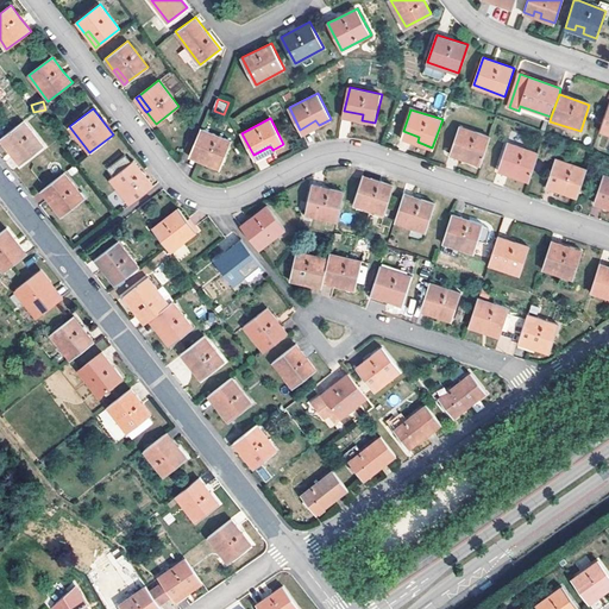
[(24,120),(0,138),(8,149),(11,146),(13,145),(25,159),(43,145),(24,120)]
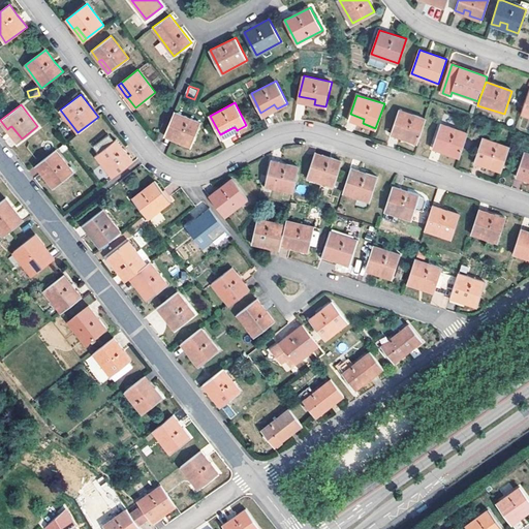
[(262,116),(277,109),(274,104),(260,113),(262,116)]
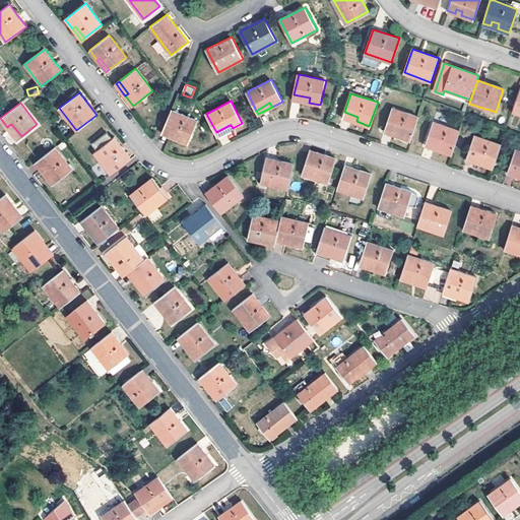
[(392,108),(386,126),(400,131),(399,134),(399,136),(410,140),(418,116),(392,108)]
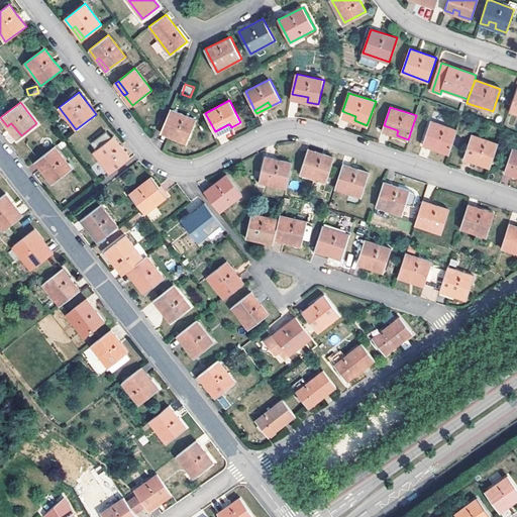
[(172,109),(164,128),(178,134),(177,136),(176,138),(187,143),(197,120),(172,109)]
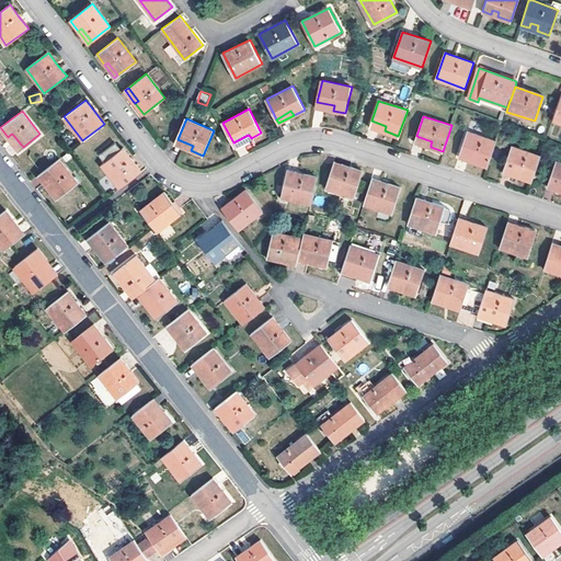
[(386,126),(371,121),(369,126),(385,130),(386,126)]
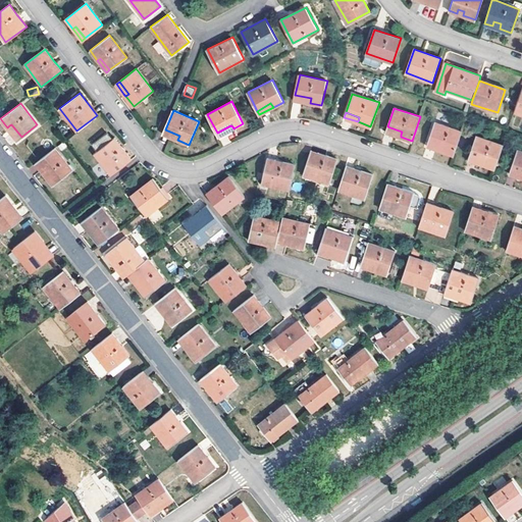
[(435,122),(427,146),(435,149),(436,144),(444,147),(442,151),(454,155),(462,131),(435,122)]
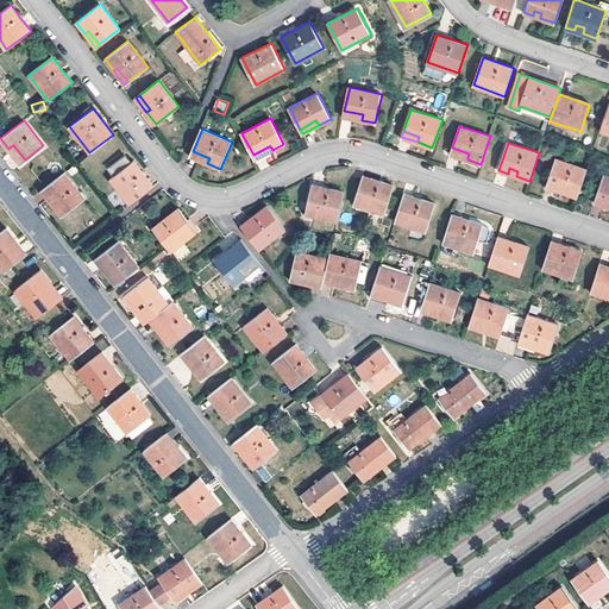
[(11,146),(8,149),(20,163),(25,159),(13,145),(11,146)]
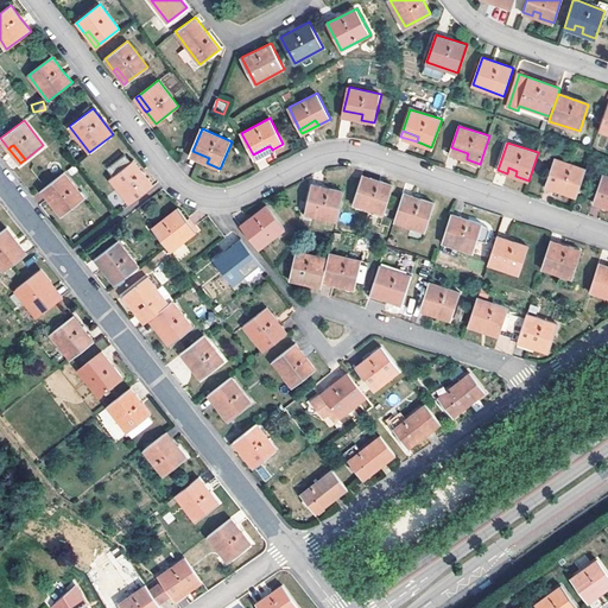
[(253,154),(255,159),(272,150),(271,147),(268,146),(253,154)]
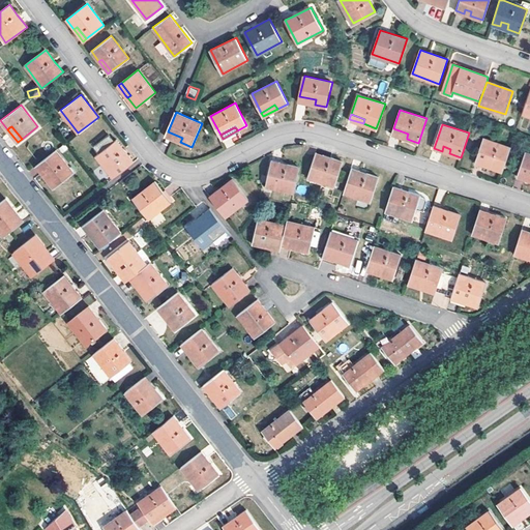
[(408,134),(393,128),(391,134),(407,139),(407,137),(408,134)]
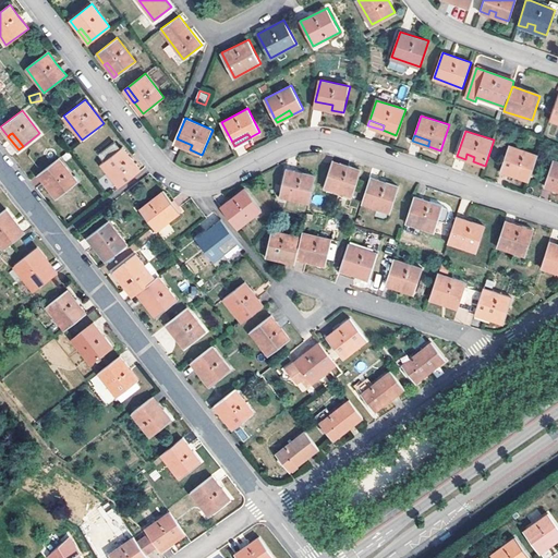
[(174,143),(190,149),(191,147),(192,145),(177,138),(174,143)]
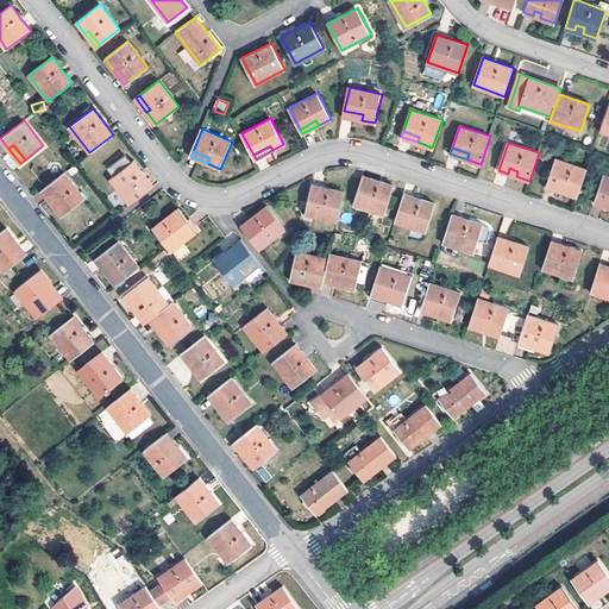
[(131,203),(155,186),(144,171),(135,161),(133,162),(129,156),(112,168),(117,174),(112,179),(131,203)]
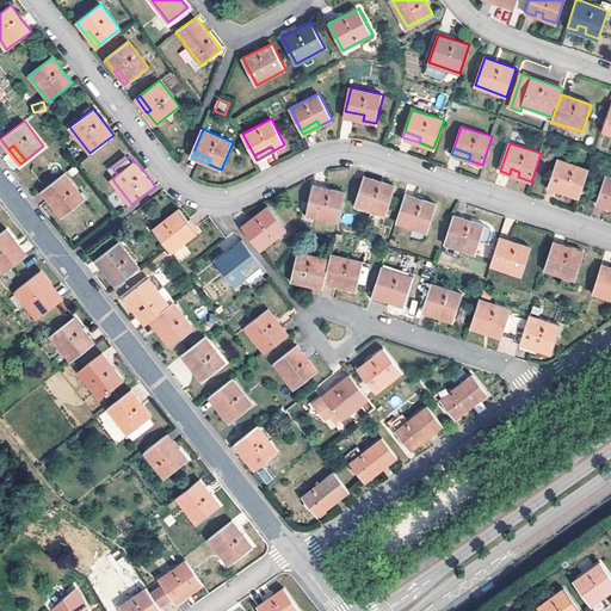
[(557,159),(549,181),(567,187),(565,193),(579,198),(588,170),(557,159)]
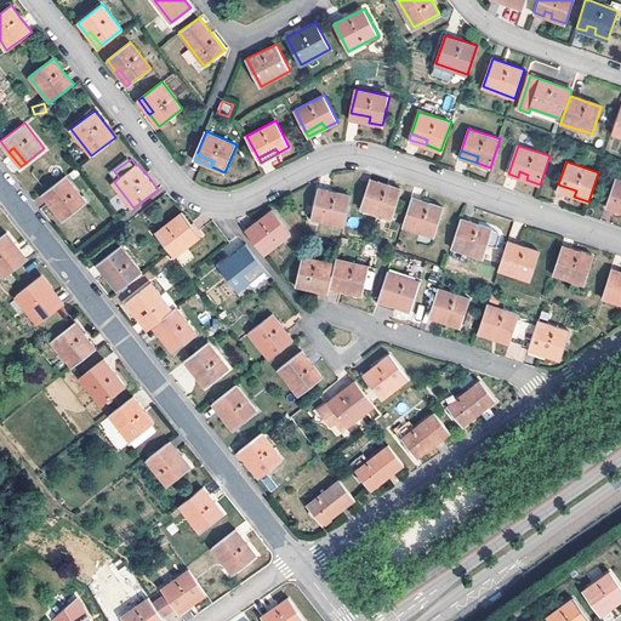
[(66,175),(46,191),(53,199),(51,200),(49,203),(62,220),(85,201),(66,175)]
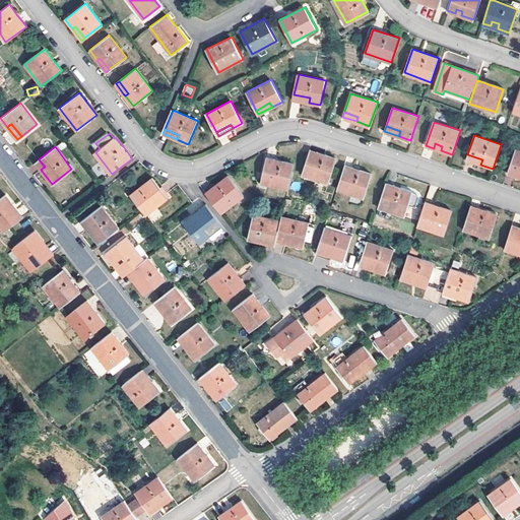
[(310,149),(303,174),(329,182),(337,158),(323,154),(310,149)]
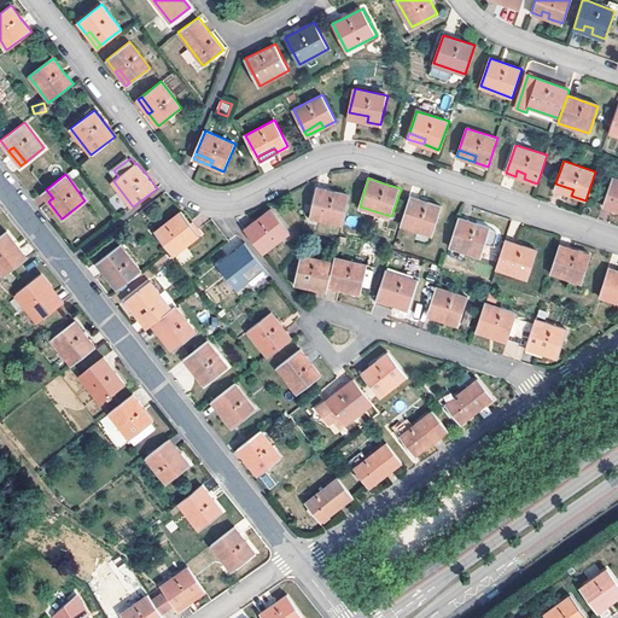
[(617,179),(612,178),(605,200),(617,204),(617,179)]
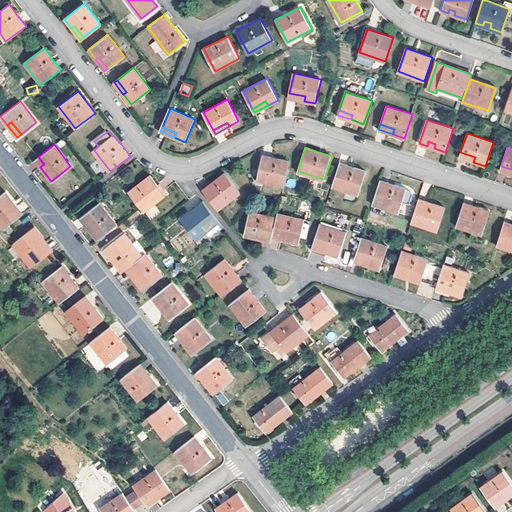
[(459,156),(473,162),(475,157),(460,152),(459,156)]
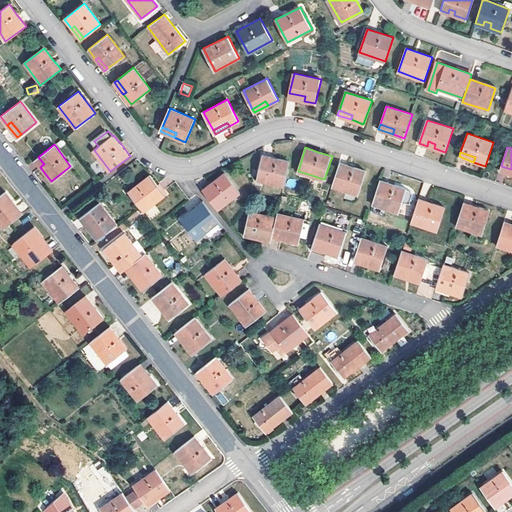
[(263,155),(257,178),(284,185),(290,161),(274,157),(263,155)]
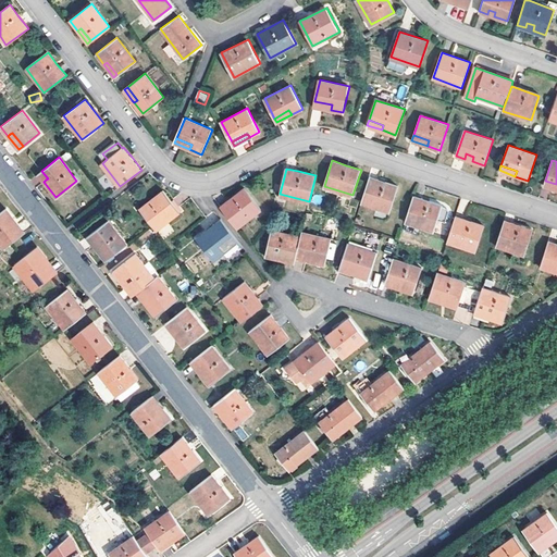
[(38,173),(44,182),(46,180),(48,178),(41,171),(38,173)]
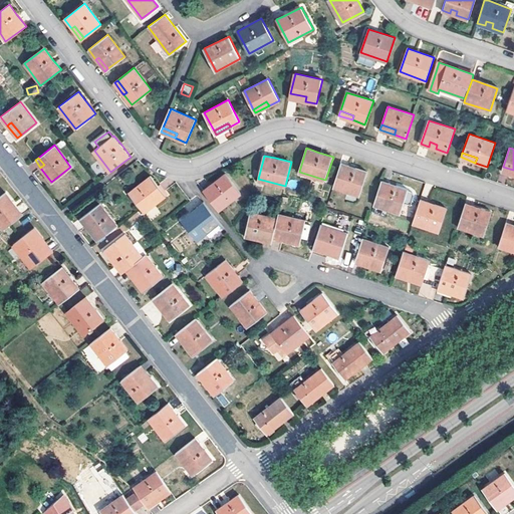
[(341,163),(333,187),(360,195),(367,172),(341,163)]
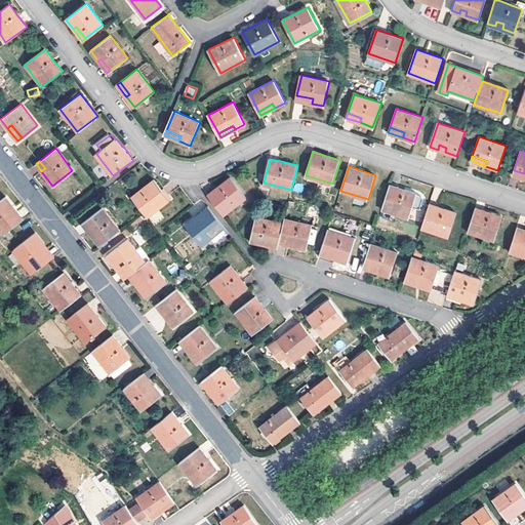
[(231,177),(208,194),(225,214),(246,197),(231,177)]
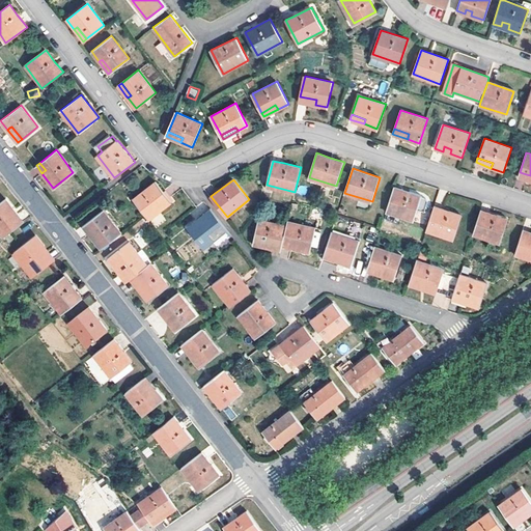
[(156,182),(134,199),(149,220),(159,212),(156,208),(169,198),(156,182)]
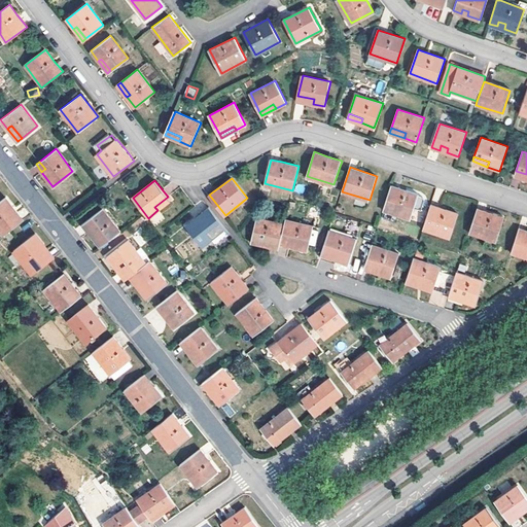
[(392,184),(384,209),(411,217),(419,194),(392,184)]
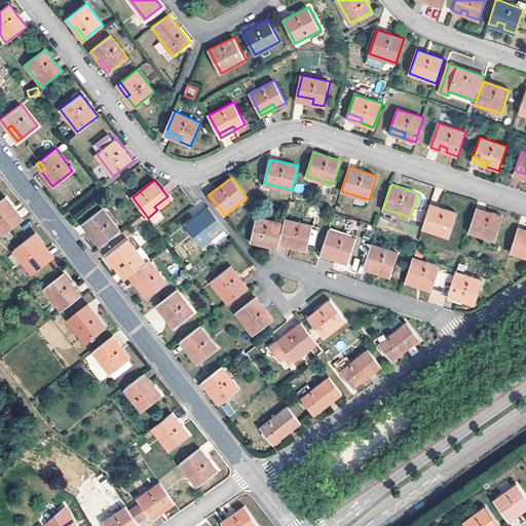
[(170,199),(167,196),(154,207),(157,210),(170,199)]
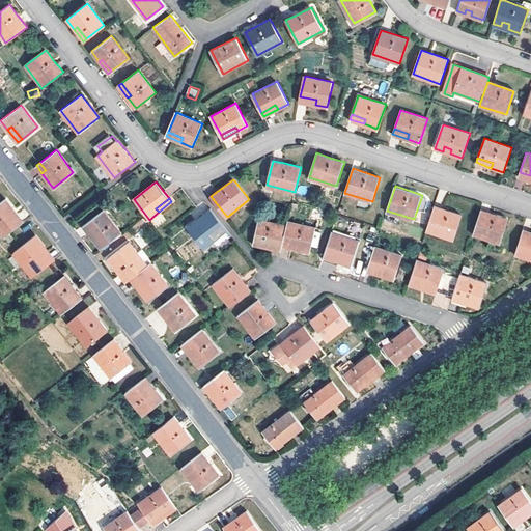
[(6,199),(0,203),(0,232),(3,238),(19,224),(9,213),(14,208),(6,199)]
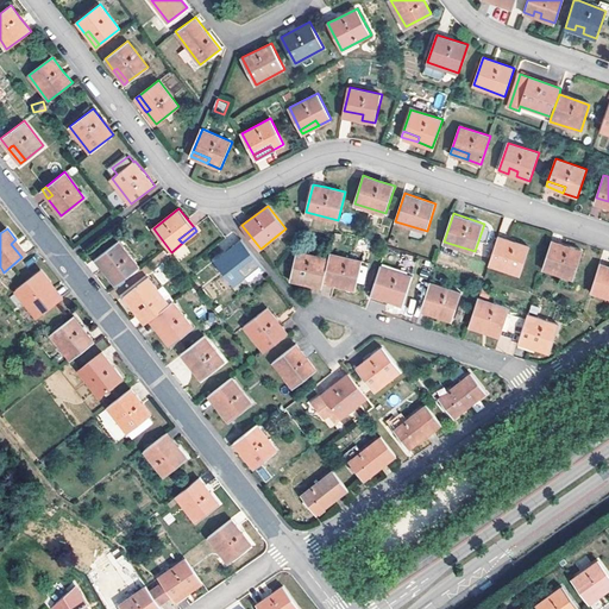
[(231,232),(214,250),(221,256),(237,238),(231,232)]
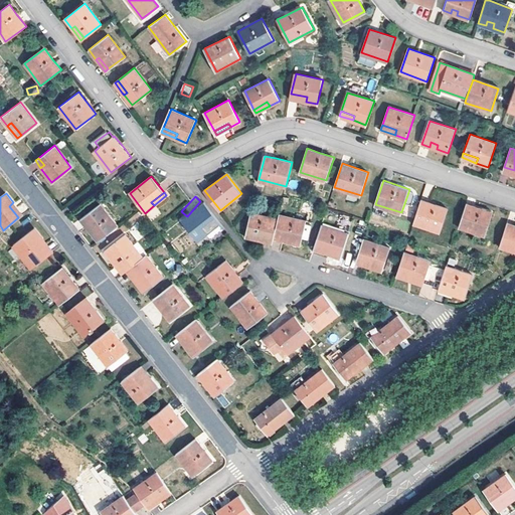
[(421,198),(413,223),(441,231),(448,208),(421,198)]
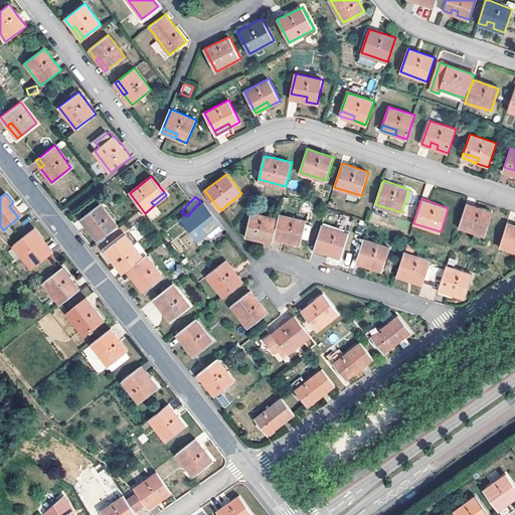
[(18,217),(23,214),(13,202),(9,206),(18,217)]
